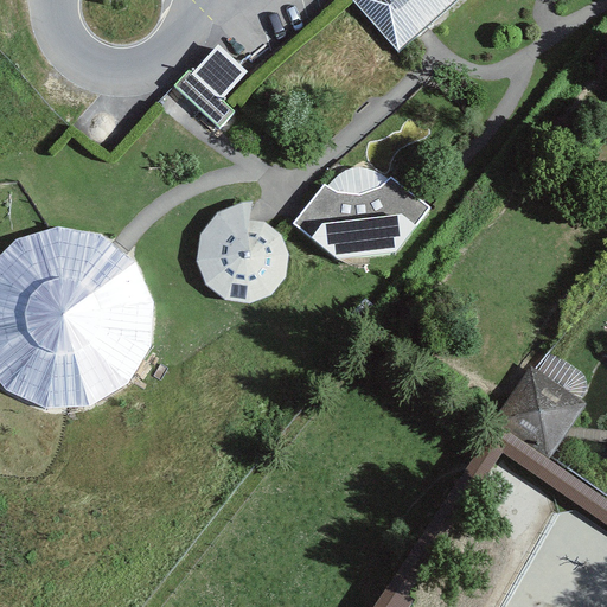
[(356,0),(400,49),(421,31),(454,0),(356,0)]
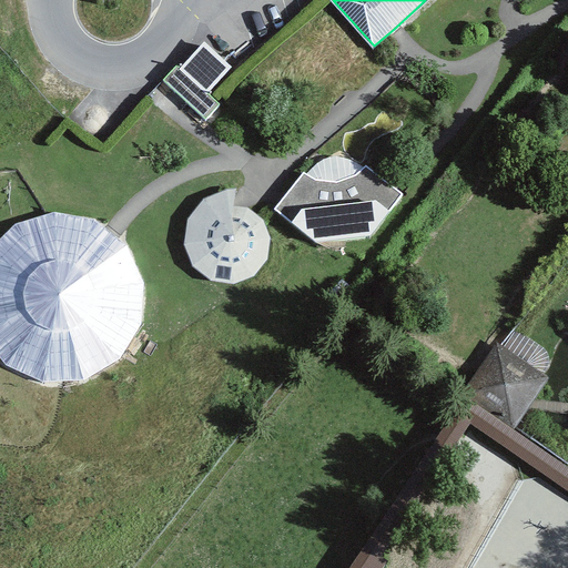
[(203,48),(181,71),(209,95),(230,73),(203,48)]
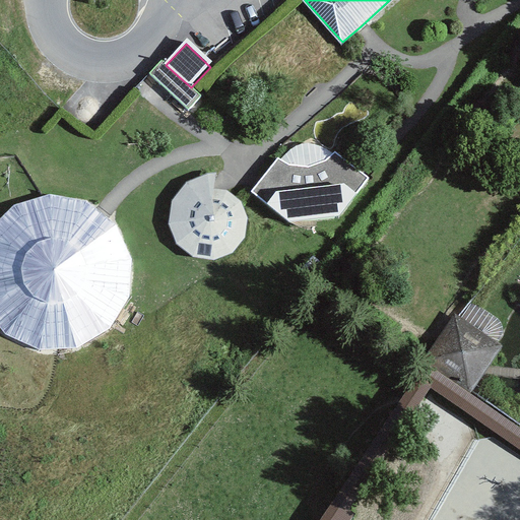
[(166,65),(163,61),(149,75),(189,111),(202,98),(191,87),(166,65)]
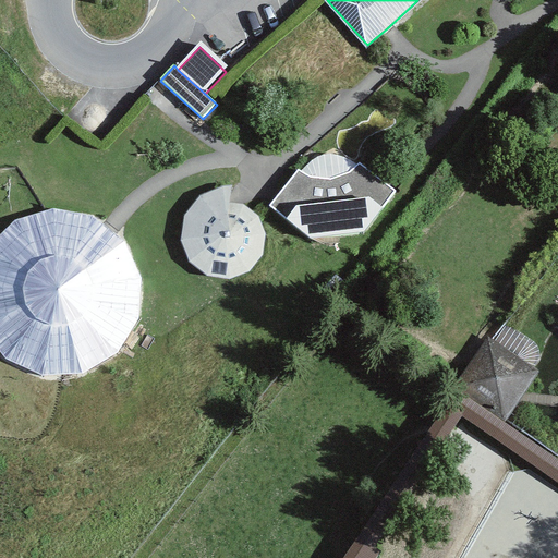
[(312,161),(301,173),(310,179),(330,181),(349,174),(358,166),(347,158),(336,155),(323,156),(312,161)]
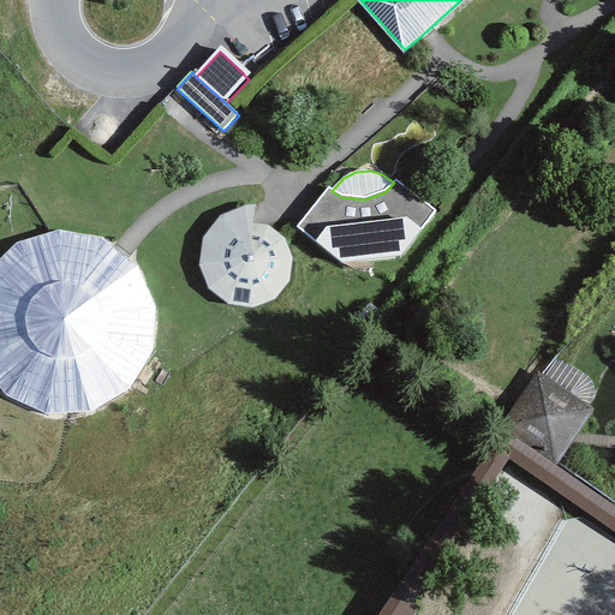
[(332,191),(329,189),(308,214),(297,230),(342,264),(402,257),(436,213),(430,207),(396,181),(394,183),(384,192),(364,199),(341,197),(332,191)]
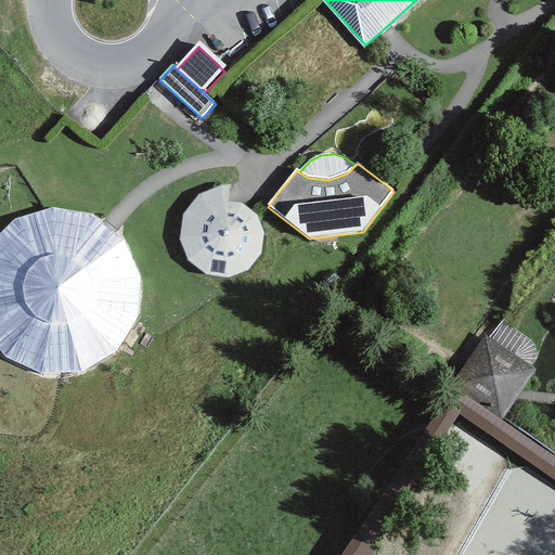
[(228,203),(231,185),(220,185),(198,195),(183,215),(180,244),(189,263),(211,279),(232,279),(252,271),(262,256),(263,232),(258,215),(243,204),(228,203)]
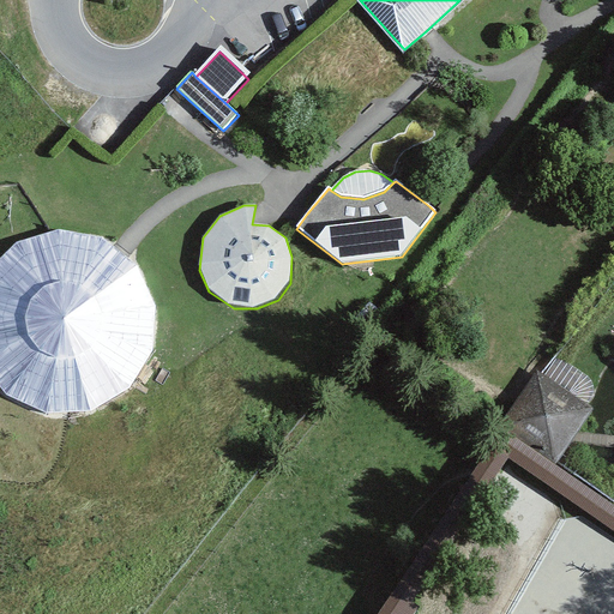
[(138,265),(103,239),(59,230),(18,244),(0,260),(0,385),(7,395),(46,414),(92,410),(131,387),(154,350),(157,307),(138,265)]
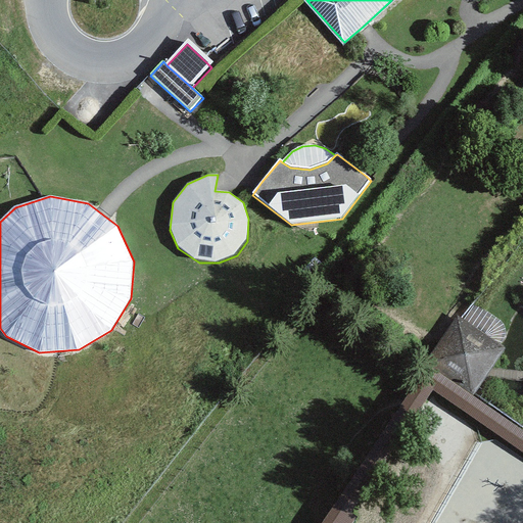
[(491,370),(506,347),(459,317),(429,363),(476,393),(491,370)]
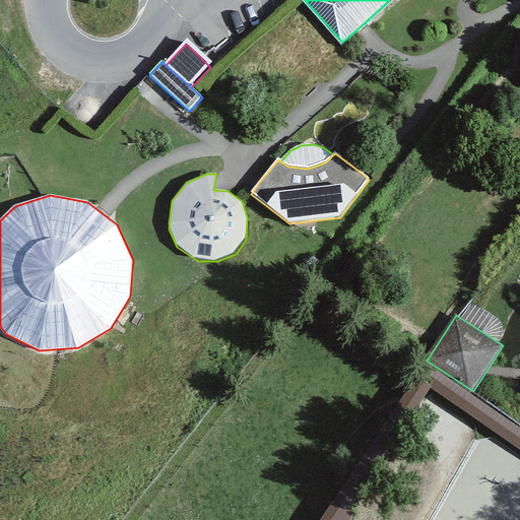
[(359,519),(361,517),(352,512),(434,385),(519,443),(519,428),(430,367),(328,519),(359,519)]
